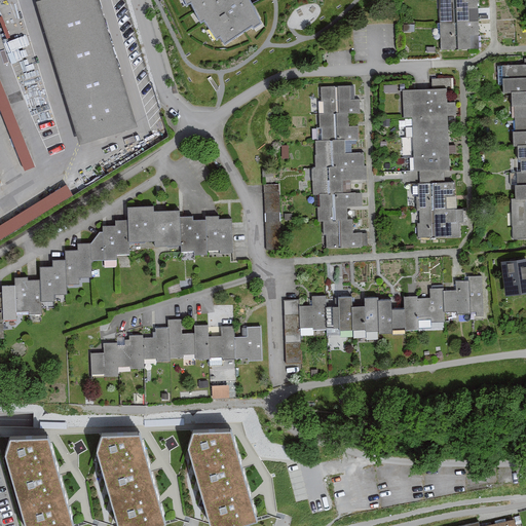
[(136,125),(96,0),(52,0),(36,5),(79,144),(136,125)]
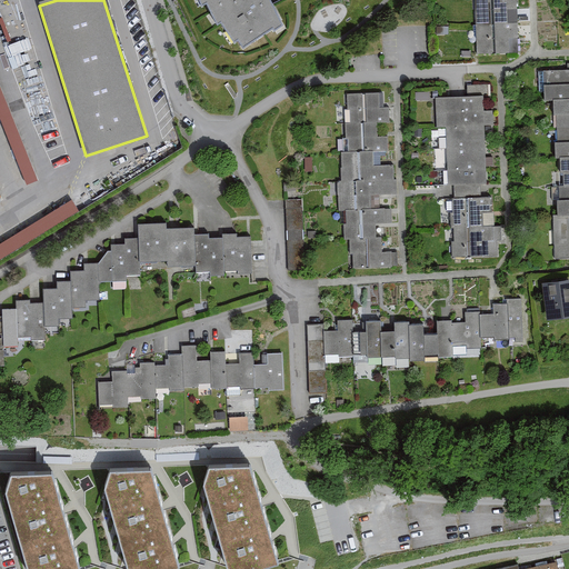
[(202,0),(206,10),(211,6),(221,28),(225,26),(237,46),(241,43),(247,51),(276,31),(278,35),(287,29),(272,0),(252,0),(250,1),(248,0),(202,0)]
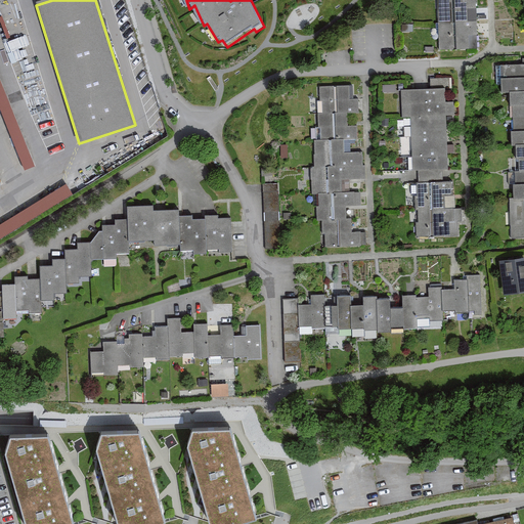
[(436,0),(438,52),(476,51),(474,0),(436,0)]
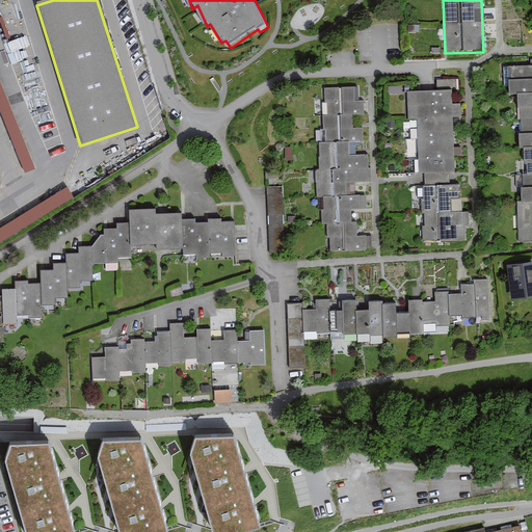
[(0,103),(26,170),(38,166),(12,100),(21,97),(0,42),(0,103)]
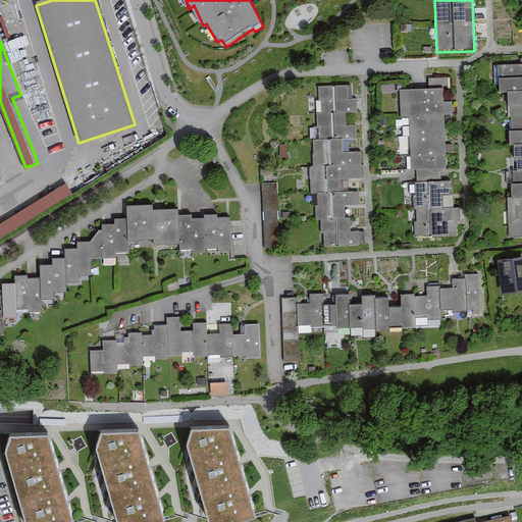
[(521,66),(500,66),(501,80),(499,80),(499,95),(507,95),(508,108),(510,108),(510,133),(508,133),(509,147),(514,147),(514,160),(512,160),(512,185),(510,185),(511,199),(507,199),(508,239),(521,238),(521,59),(520,60),(521,66)]
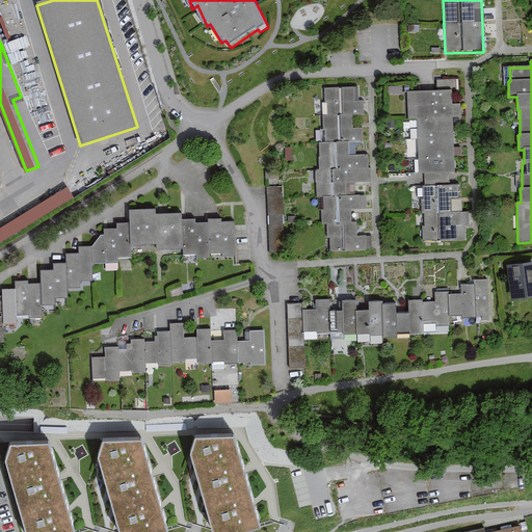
[(458,92),(457,81),(435,81),(435,92),(406,92),(407,121),(417,121),(418,175),(424,175),(425,187),(422,187),(423,200),(421,200),(421,215),(423,215),(423,227),(422,227),(422,242),(453,241),(452,225),(460,225),(460,212),(451,212),(451,200),(459,200),(459,185),(449,185),(449,174),(453,174),(452,118),(460,118),(460,106),(451,106),(451,92),(458,92)]
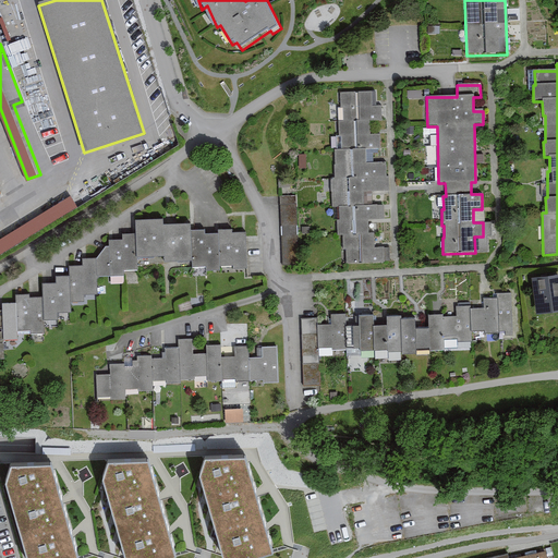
[(375,93),(340,94),(340,109),(337,109),(338,138),(340,138),(341,150),(335,150),(335,167),(334,167),(334,180),(330,180),(331,210),(339,209),(339,222),(336,222),(337,237),(341,237),(342,251),(346,251),(346,265),(386,264),(385,249),(374,249),(374,235),(367,235),(367,221),(383,221),(383,206),(372,206),(371,192),(386,191),(386,164),(366,165),(366,150),(377,150),(377,136),(370,136),(370,122),(380,122),(379,107),(375,107),(375,93)]
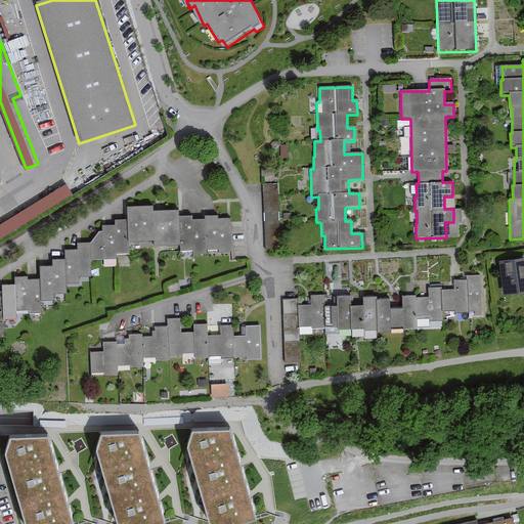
[(0,235),(76,192),(70,182),(0,221),(0,235)]
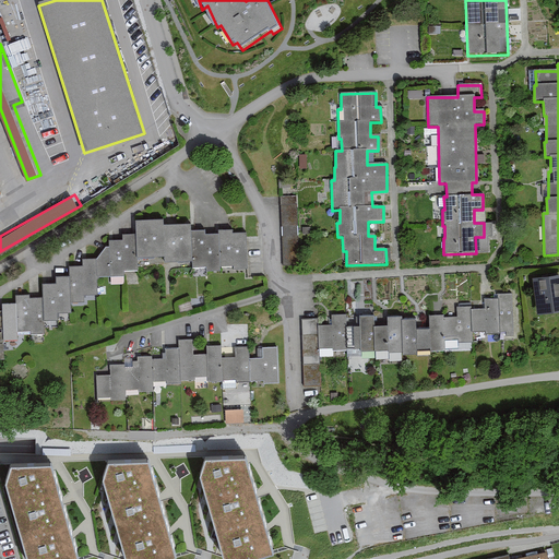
[(281,198),(281,268),(296,268),(295,198),(281,198)]
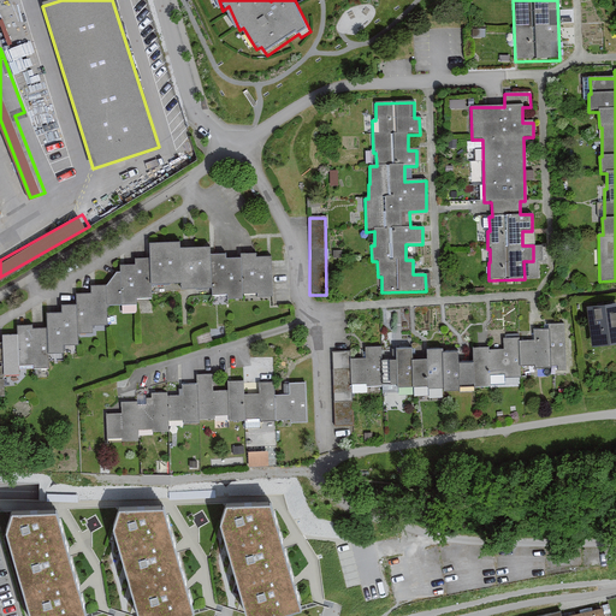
[(110,273),(110,286),(90,286),(90,296),(76,296),(76,307),(60,307),(60,315),(46,315),(46,330),(34,330),(33,327),(16,327),(16,337),(1,337),(1,345),(3,377),(17,377),(17,372),(48,372),(47,355),(61,355),(61,348),(77,348),(77,336),(93,336),(93,327),(107,327),(107,307),(136,307),(136,300),(150,298),(150,285),(179,284),(179,289),(211,289),(211,295),(225,295),(226,300),(243,300),(243,294),(255,294),(255,300),(271,298),(271,261),(271,258),(256,258),(256,254),(240,254),(240,259),(225,259),(225,255),(209,255),(209,247),(178,248),(178,242),(148,242),(148,258),(134,258),(134,265),(119,265),(119,273),(110,273)]
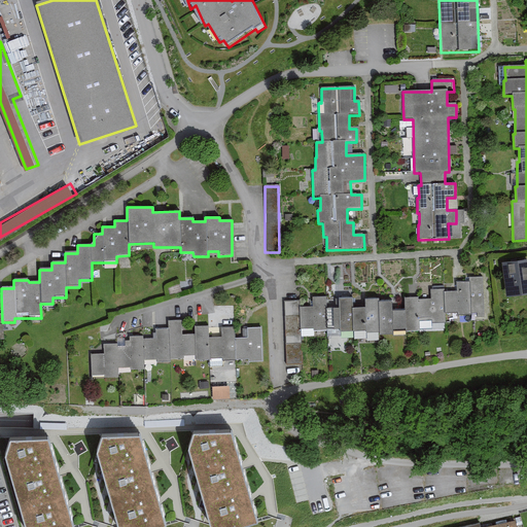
[(526,259),(501,264),(505,297),(526,294),(526,259)]
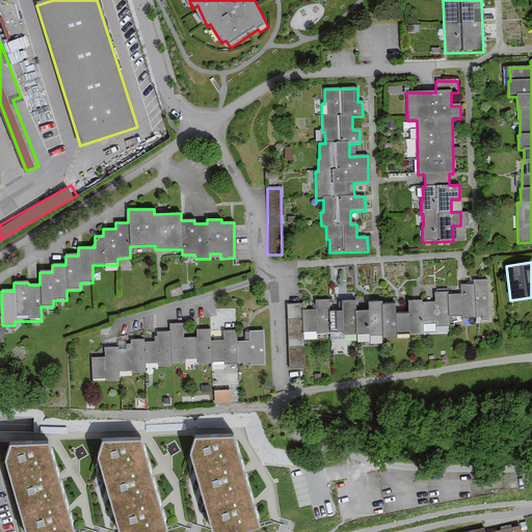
[(487,321),(486,281),(473,281),(473,286),(460,286),(460,295),(448,295),(448,293),(434,293),(434,303),(422,303),(422,301),(408,301),(408,315),(394,315),(394,306),(382,306),(381,302),(368,303),(368,311),(356,311),(356,302),(342,302),(342,311),(330,312),(329,300),(315,301),(315,310),(301,311),(302,333),(316,331),(316,335),(329,334),(329,333),(343,333),(343,335),(356,335),(356,333),(369,333),(369,336),(383,336),(383,339),(396,339),(396,334),(409,334),(409,336),(422,336),(422,324),(434,324),(434,327),(449,327),(449,317),(461,317),(461,319),(481,319),(481,321),(487,321)]
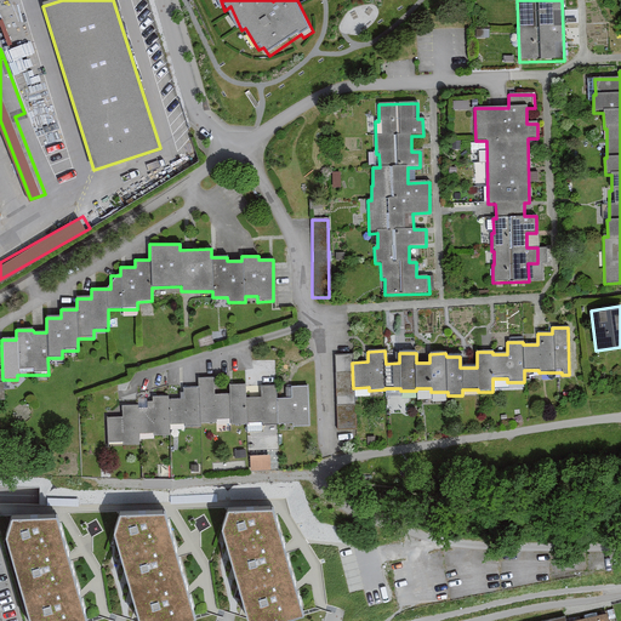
[(353,388),(352,363),(352,357),(335,357),(336,432),(353,432),(353,388)]
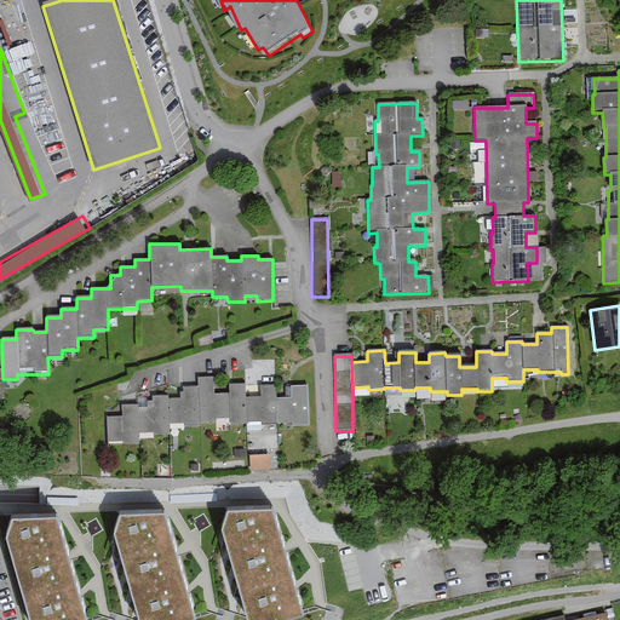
[(309,428),(308,386),(290,388),(290,399),(275,400),(274,386),(259,388),(259,399),(245,399),(245,385),(228,385),(228,396),(213,396),(213,379),(196,380),(197,389),(183,389),(183,392),(179,392),(179,401),(167,401),(167,397),(151,397),(151,403),(147,403),(147,409),(137,409),(137,407),(121,408),(121,418),(107,419),(107,443),(122,443),(122,447),(138,447),(138,436),(151,435),(151,437),(170,437),(168,426),(184,425),(184,428),(200,428),(200,424),(214,424),(214,420),(230,420),(230,426),(247,426),(247,423),(262,423),(262,425),(276,425),(276,424),(291,424),(291,429),(309,428)]
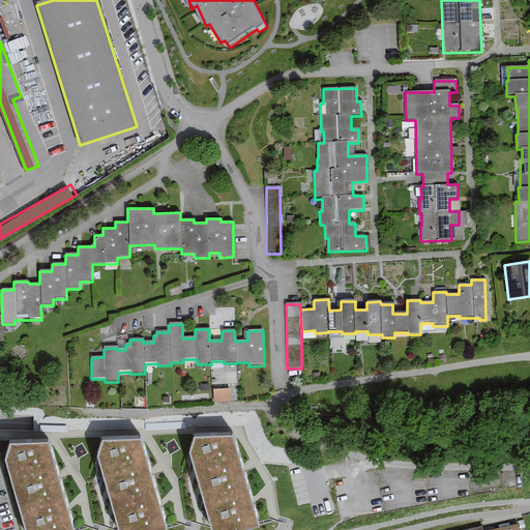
[(230,402),(229,389),(213,389),(213,402),(230,402)]
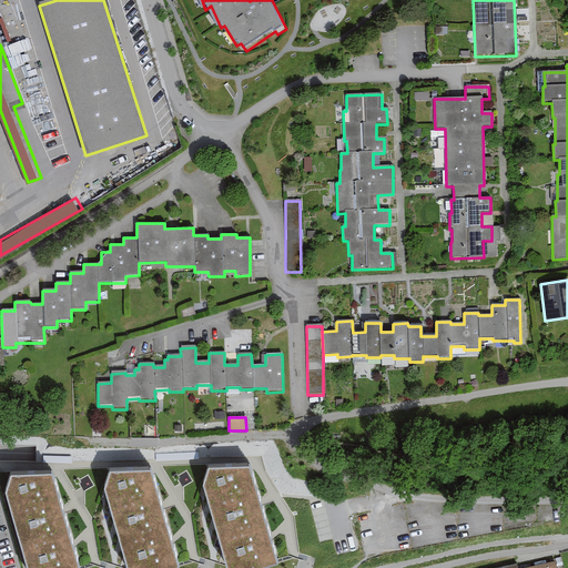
[(251,468),(250,465),(209,465),(203,483),(226,567),(250,567),(279,559),(272,537),(262,503),(251,468)]
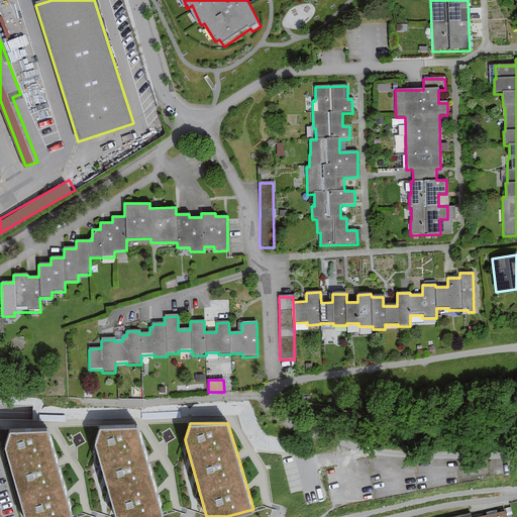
[(138,430),(137,425),(100,426),(95,441),(115,516),(145,516),(164,512),(158,493),(148,460),(138,430)]
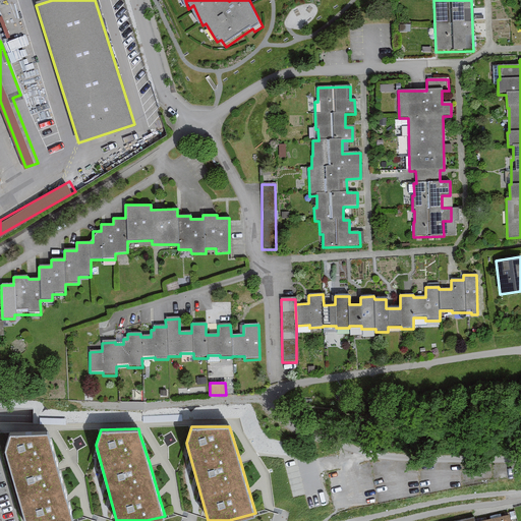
[(48,437),(47,432),(9,433),(4,449),(23,520),(67,520),(73,519),(68,500),(58,468),(48,437)]
